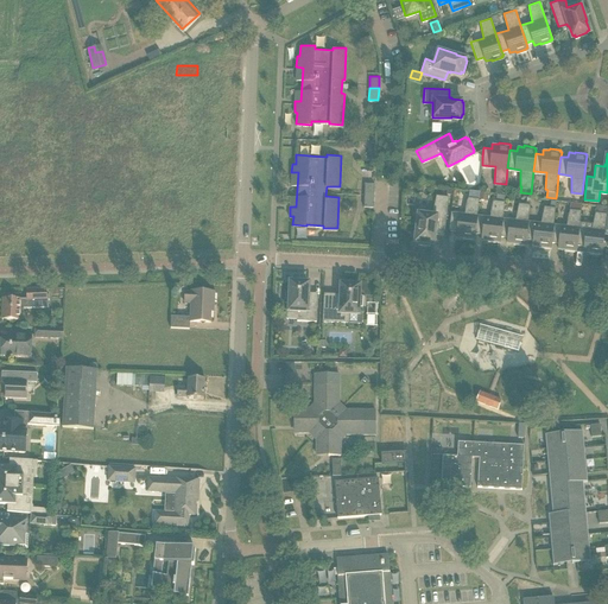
[(462,170),(470,178),(479,170),(469,161),(462,170)]
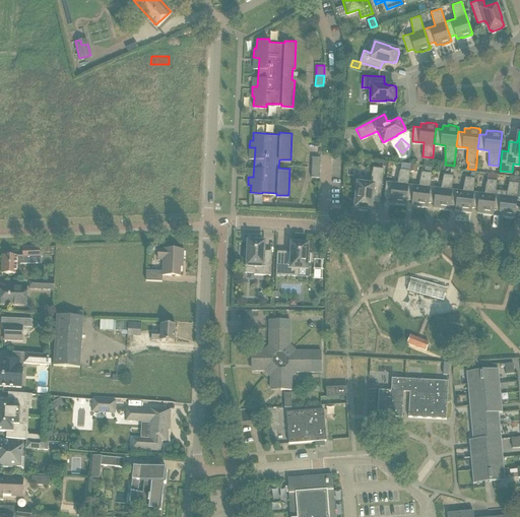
[(312,155),(312,166),(320,166),(320,155),(312,155)]
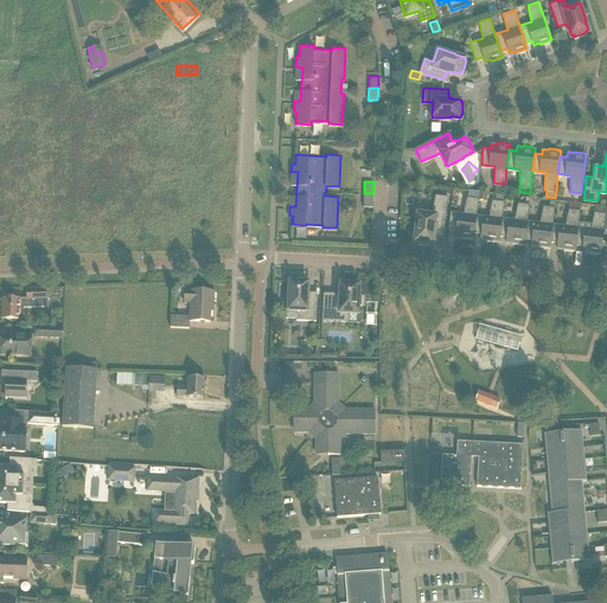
[(364,193),(363,205),(372,205),(374,193),(364,193)]
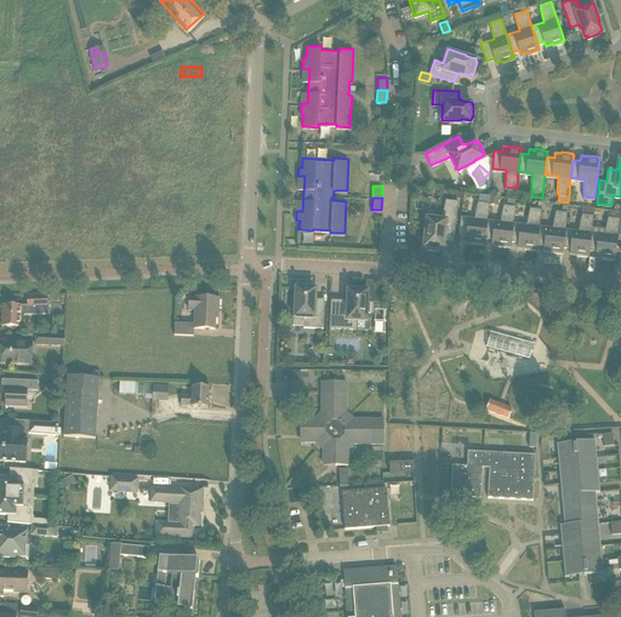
[(454,235),(459,199),(445,198),(442,217),(426,216),(423,235),(426,235),(425,246),(427,246),(427,247),(439,249),(439,247),(442,247),(443,238),(444,238),(445,234),(454,235)]
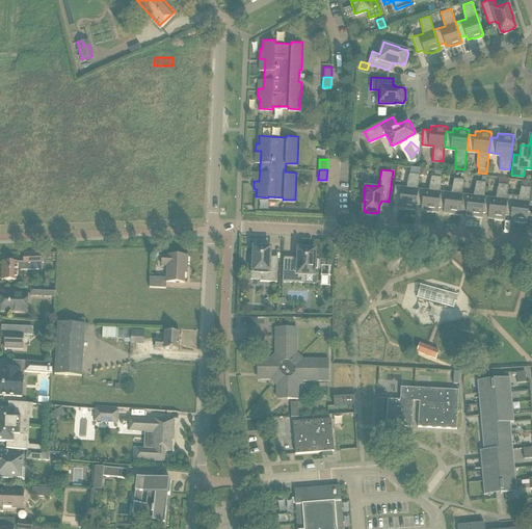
[(416,203),(417,187),(419,173),(409,172),(406,186),(394,184),(393,200),(399,201),(399,205),(404,206),(404,207),(414,208),(414,207),(415,207),(416,203)]
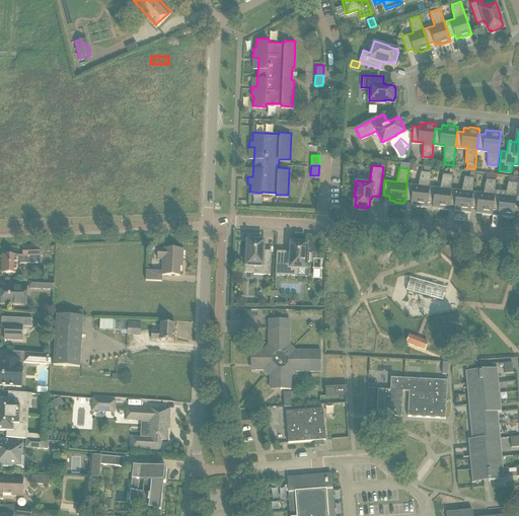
[(406,182),(405,198),(412,199),(411,203),(417,203),(416,205),(425,206),(425,204),(427,204),(427,201),(429,185),(431,170),(421,169),(418,183),(406,182)]
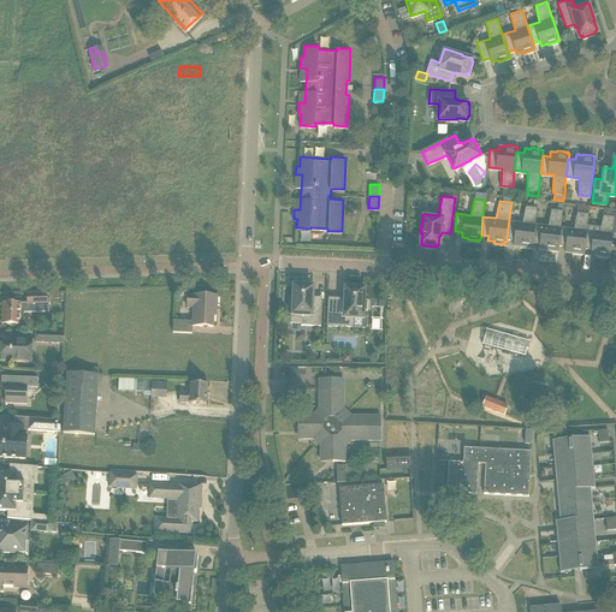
[(561,225),(563,202),(558,201),(557,208),(551,207),(548,224),(534,223),(533,241),(540,242),(539,247),(545,247),(545,249),(556,250),(556,248),(558,249),(558,244),(561,225)]
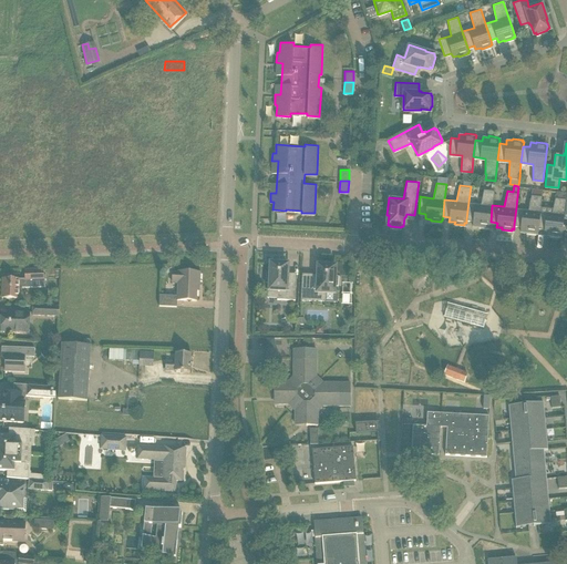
[(490,226),(491,222),(492,205),(494,190),(483,188),(481,204),(468,202),(466,219),(473,219),(473,224),(478,225),(478,226),(488,227),(488,226),(490,226)]
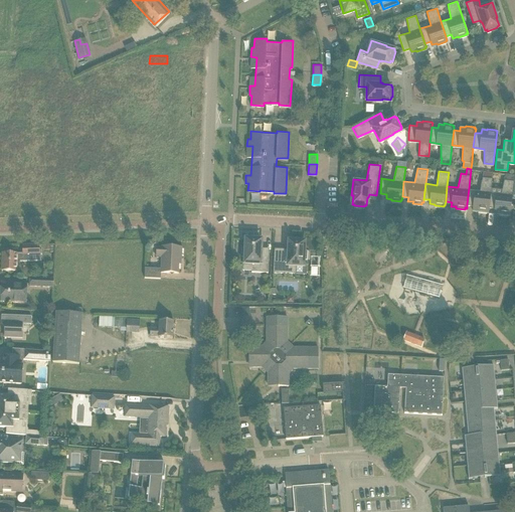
[(488,210),(489,206),(490,191),(492,177),(482,176),(480,190),(469,188),(467,204),(473,204),(473,208),(478,209),(478,210),(487,211),(487,210),(488,210)]
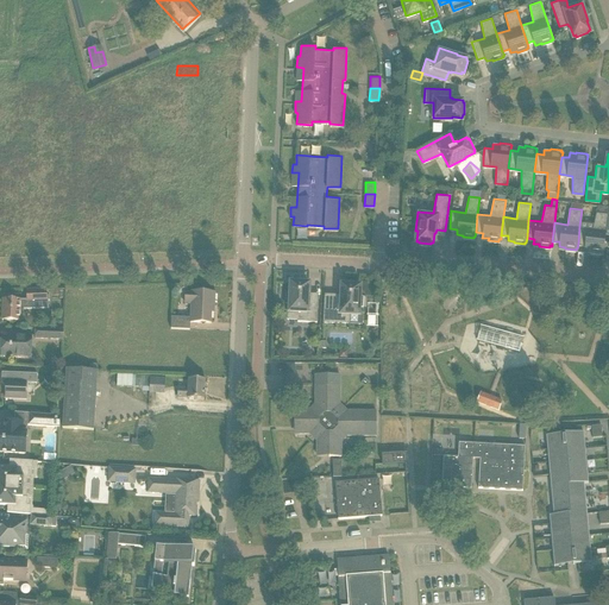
[(603,252),(608,213),(596,210),(592,227),(579,226),(578,244),(585,245),(584,250),(590,250),(590,252),(601,253),(601,251),(603,252)]
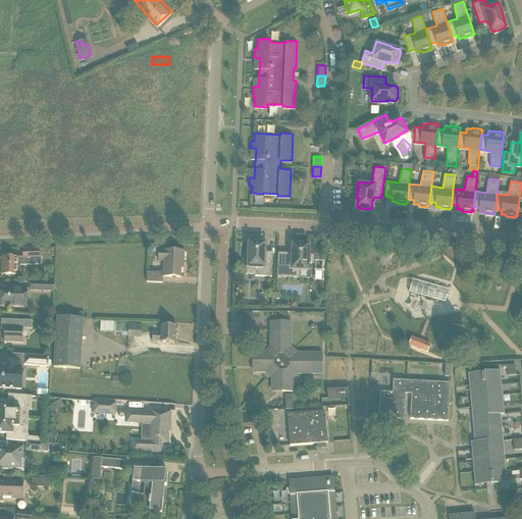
[(252,239),(252,241),(249,240),(249,249),(245,249),(244,258),(247,258),(247,265),(255,265),(255,273),(271,274),(272,253),(265,253),(265,250),(264,250),(264,241),(262,241),(262,240),(252,239)]
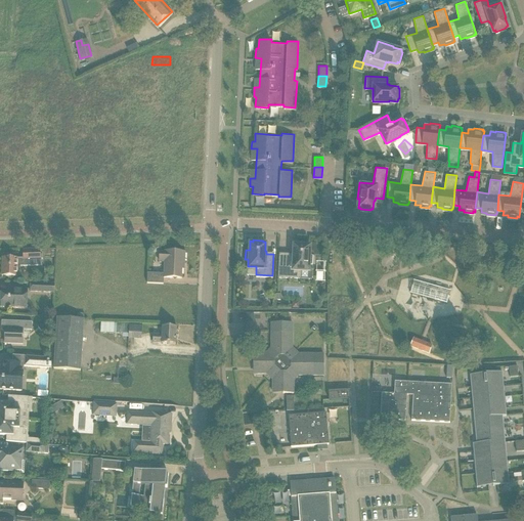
[(307,244),(307,243),(297,242),(297,244),(294,243),(294,252),(293,252),(293,255),(278,254),(277,275),(301,276),(301,268),(309,269),(310,262),(312,262),(312,253),(309,253),(309,244),(307,244)]
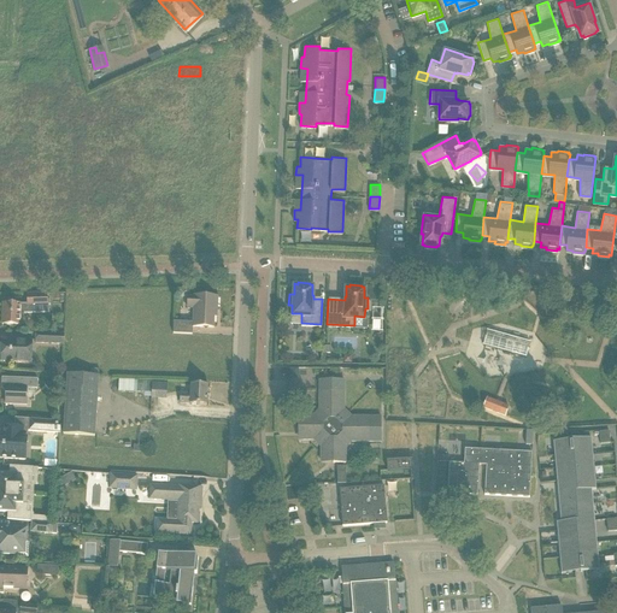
[(48,300),(47,300),(47,290),(27,292),(27,301),(21,301),(3,300),(1,322),(21,322),(21,310),(48,310),(48,300)]
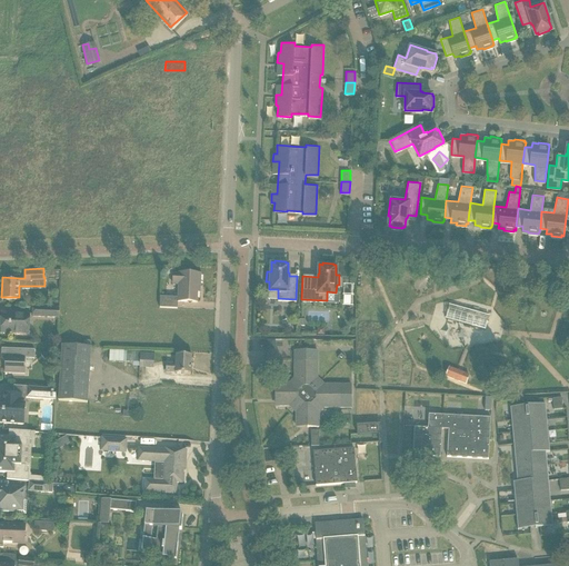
[(200,283),(201,271),(179,270),(173,270),(172,281),(178,281),(178,295),(160,294),(159,305),(177,306),(178,299),(197,299),(198,283),(200,283)]
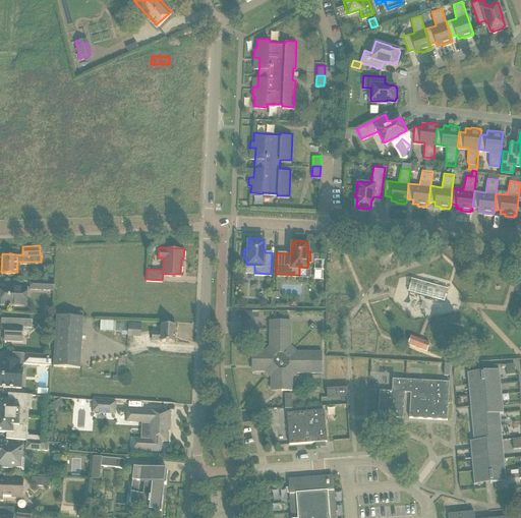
[(411,276),(408,289),(444,298),(448,286),(411,276)]
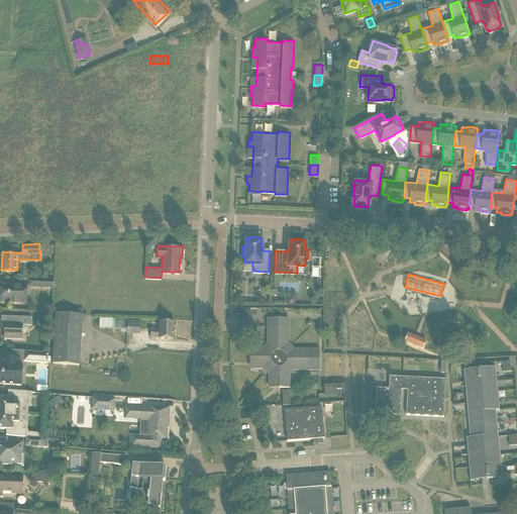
[(54,286),(54,278),(29,277),(29,285),(54,286)]
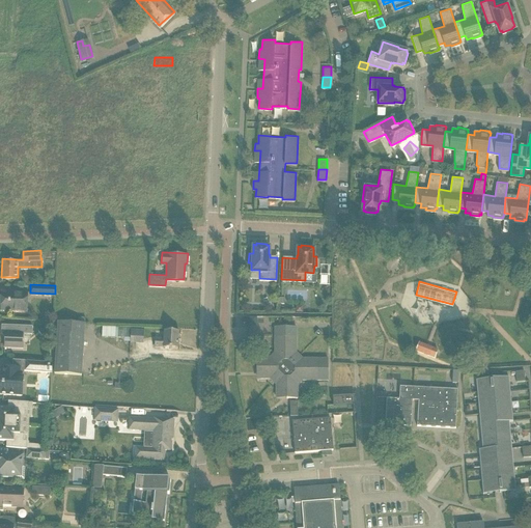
[(28,290),(20,290),(9,289),(9,292),(1,292),(0,299),(0,304),(0,305),(0,308),(27,310),(28,290)]
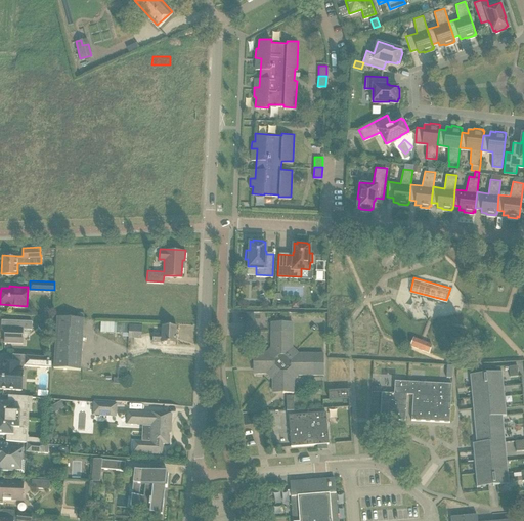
[(80,367),(83,316),(57,314),(53,366),(80,367)]
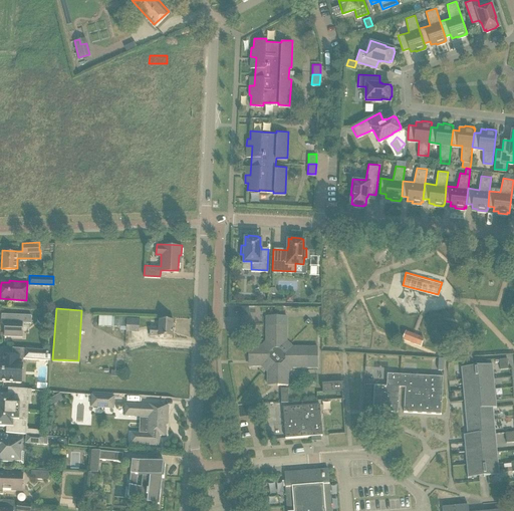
[(31,313),(11,312),(1,312),(1,313),(2,313),(2,320),(5,320),(4,333),(22,334),(22,320),(31,320),(31,313)]
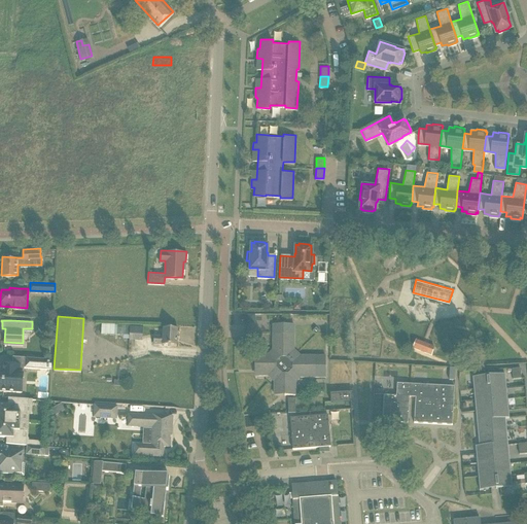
[(114,333),(115,322),(102,321),(101,332),(114,333)]
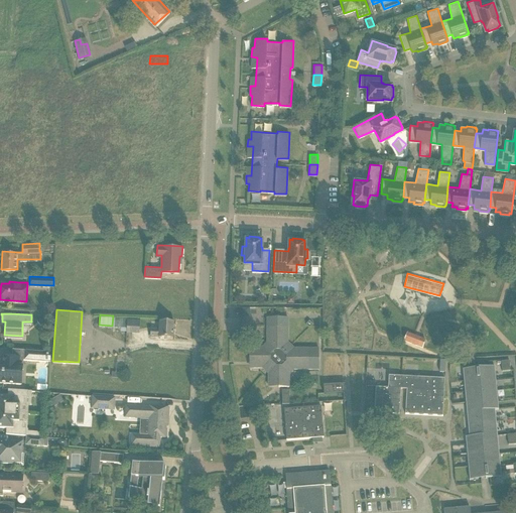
[(318,346),(308,346),(293,346),(287,341),(287,315),(267,315),(267,341),(263,345),(249,345),(249,356),(253,356),(253,365),(263,365),(268,371),(268,381),(278,381),(278,385),(289,385),(289,371),(293,367),(318,367),(318,346)]
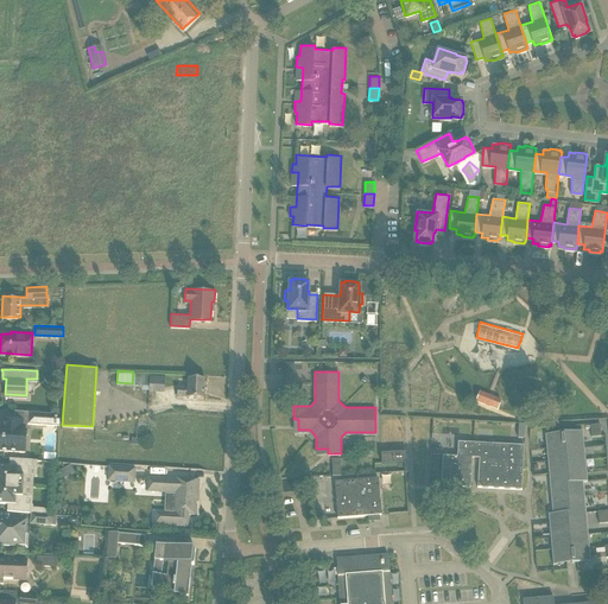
[(164,389),(164,374),(137,373),(135,382),(149,383),(149,388),(164,389)]
